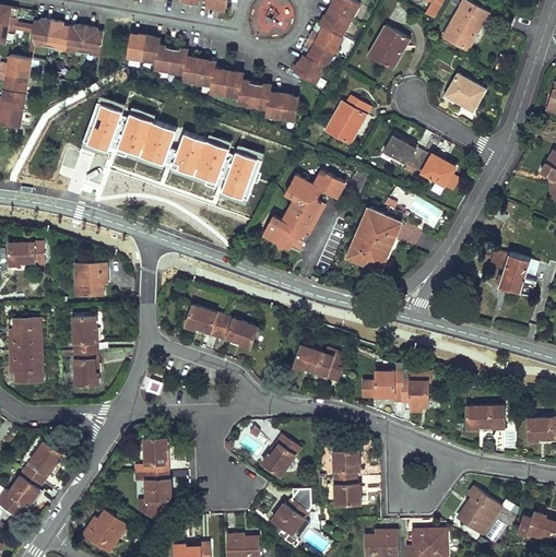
[(157,0),(163,1),(162,0),(180,0),(180,3),(197,7),(197,0),(205,0),(206,0),(204,8),(216,9),(216,11),(223,12),(225,0),(157,0)]
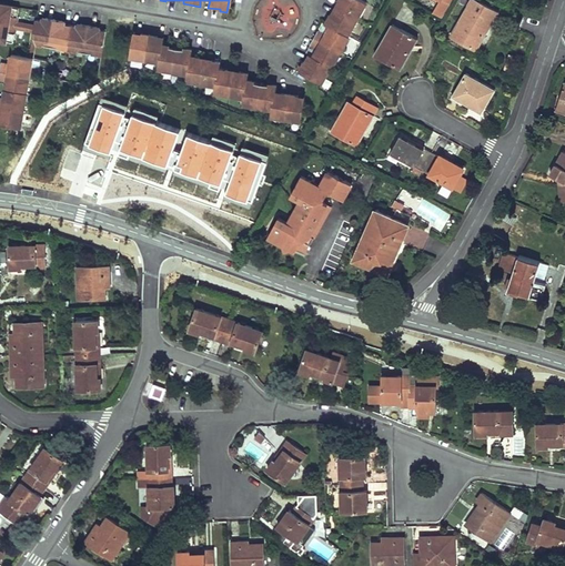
[(361,4),(352,0),(334,0),(335,1),(325,19),(324,18),(320,26),(325,28),(321,36),(313,32),(304,48),(312,52),(309,59),(304,57),(300,67),(298,66),(293,73),(318,87),(325,70),(329,71),(345,39),(343,38),(361,4)]
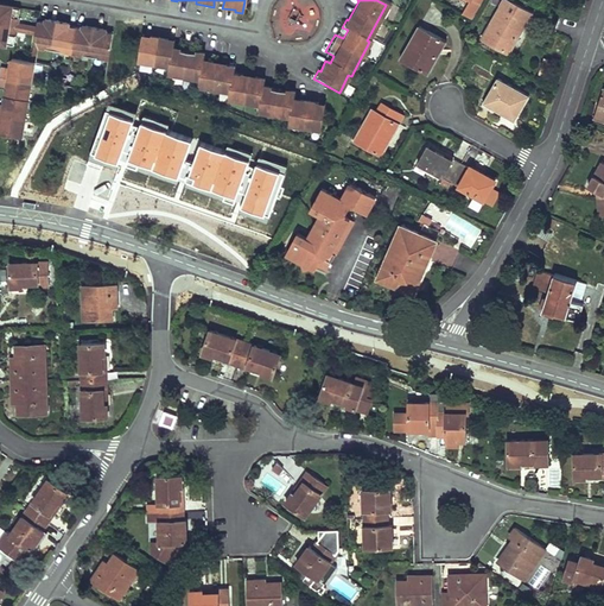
[(514,43),(529,16),(502,0),(479,40),(501,54),(509,40),(514,43)]
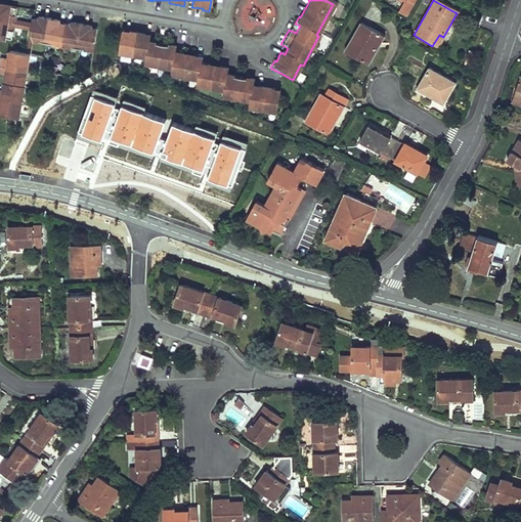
[(15,7),(0,4),(0,38),(10,40),(12,28),(12,25),(13,20),(15,7)]
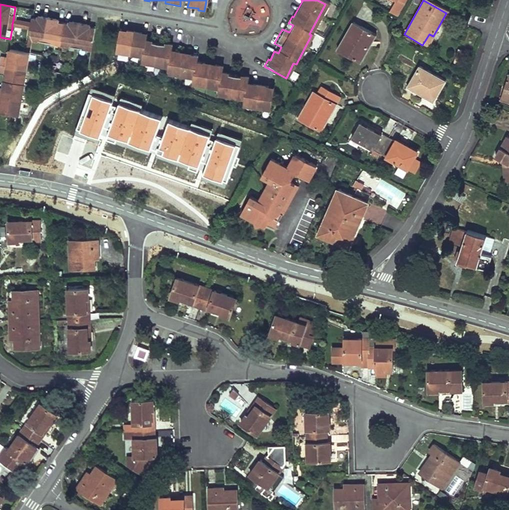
[(250,27),(250,21),(258,22),(259,10),(236,9),(235,26),(250,27)]
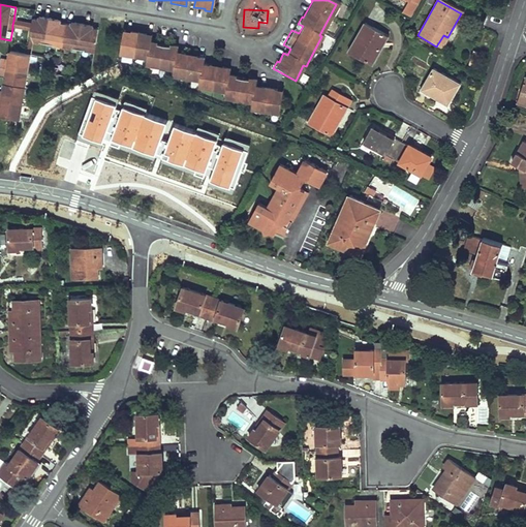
[(59,24),(56,24),(56,20),(40,18),(40,21),(37,20),(31,19),(30,24),(29,28),(29,31),(27,42),(31,43),(92,53),(96,31),(92,30),(89,29),(89,26),(72,24),(72,26),(69,26),(59,24)]
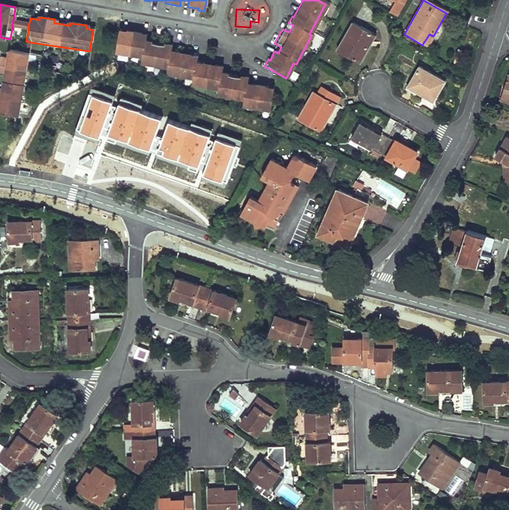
[(369,34),(351,24),(336,50),(359,64),(367,49),(363,46),(369,34)]
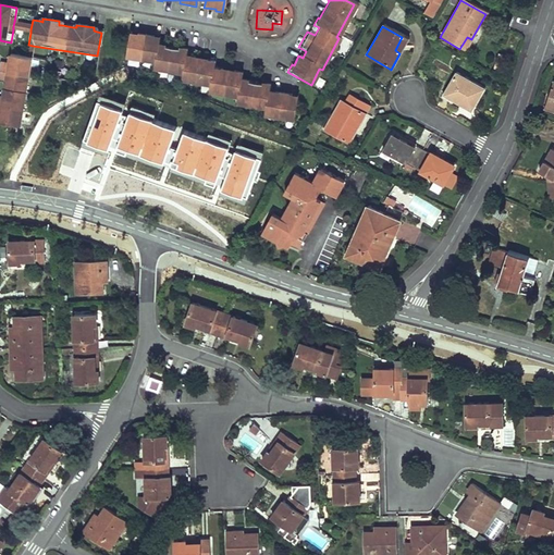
[(196,59),(186,57),(187,51),(179,49),(179,54),(165,52),(167,47),(160,46),(160,45),(154,44),(155,38),(138,36),(137,40),(130,39),(125,58),(154,63),(152,70),(181,75),(180,81),(208,86),(207,93),(237,98),(236,105),(265,110),(262,116),(293,122),(296,102),(290,101),(290,96),(274,93),(274,98),(269,97),(270,93),(271,86),(262,85),(261,90),(248,87),(249,82),(243,81),(244,74),(235,72),(234,77),(222,75),(223,70),(214,69),(217,62),(208,61),(207,65),(195,63),(196,59)]
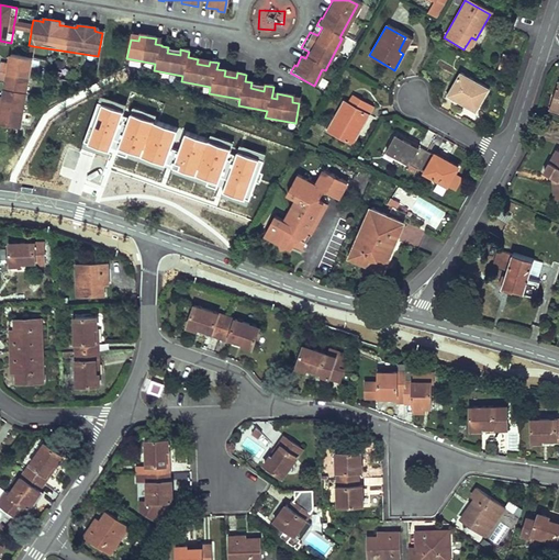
[(411,41),(405,37),(399,51),(403,54),(411,41)]
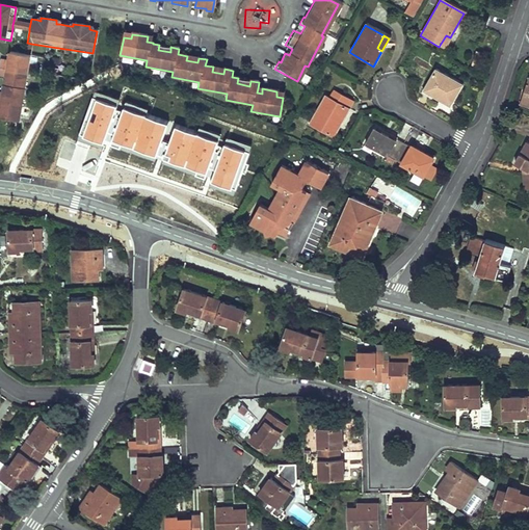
[(450,37),(446,35),(439,47),(443,49),(450,37)]
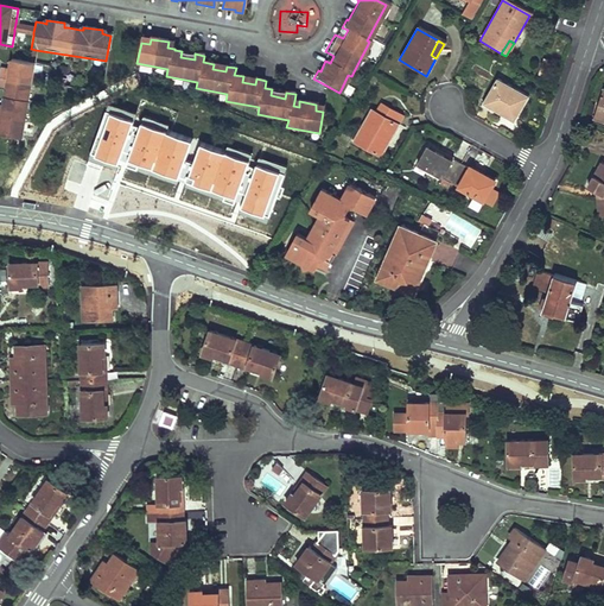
[(0,134),(21,138),(33,63),(29,62),(10,60),(7,69),(0,68),(0,86),(5,87),(1,106),(0,106),(0,134)]
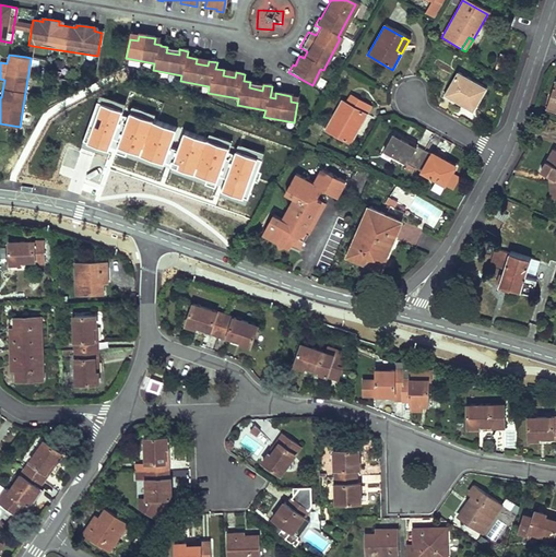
[(473,110),(484,91),(457,74),(442,97),(452,104),(454,99),(473,110)]
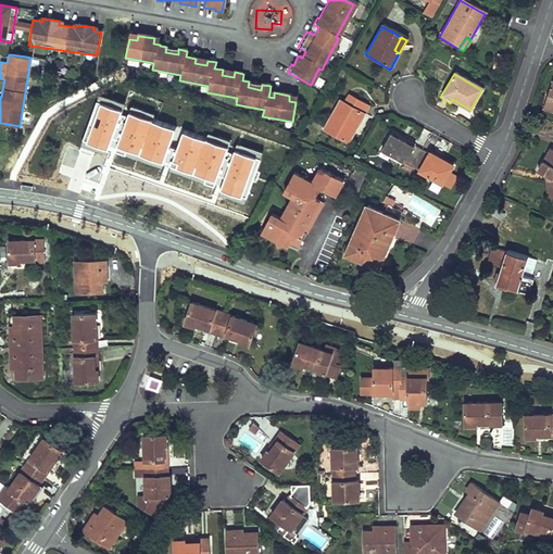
[(552,84),(550,83),(540,110),(552,113),(552,84)]
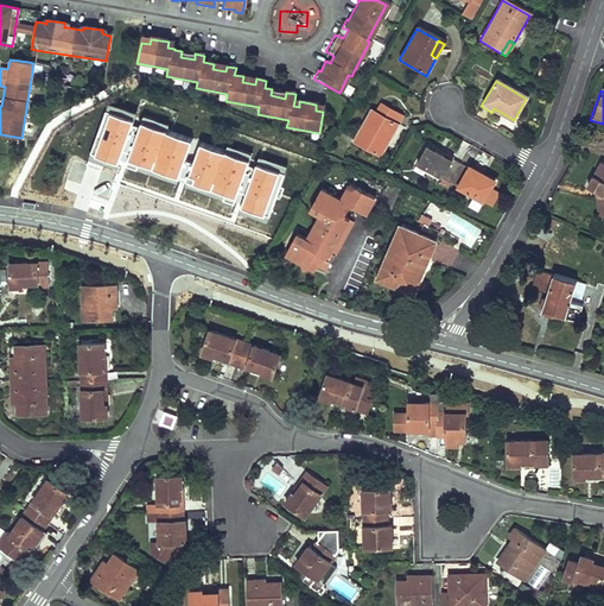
[(370,111),(351,143),(375,156),(382,141),(387,145),(401,119),(379,105),(374,113),(370,111)]
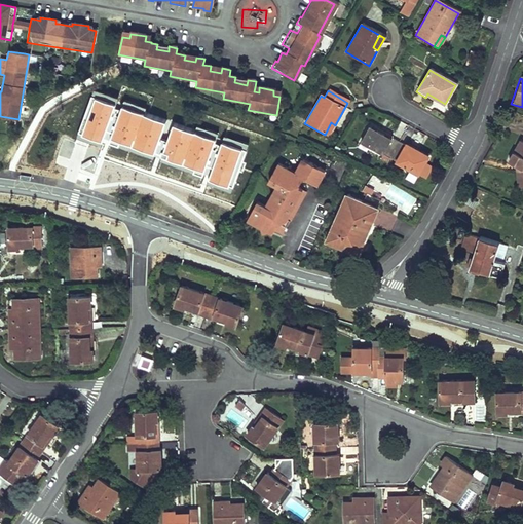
[(443,107),(445,104),(427,94),(425,98),(443,107)]
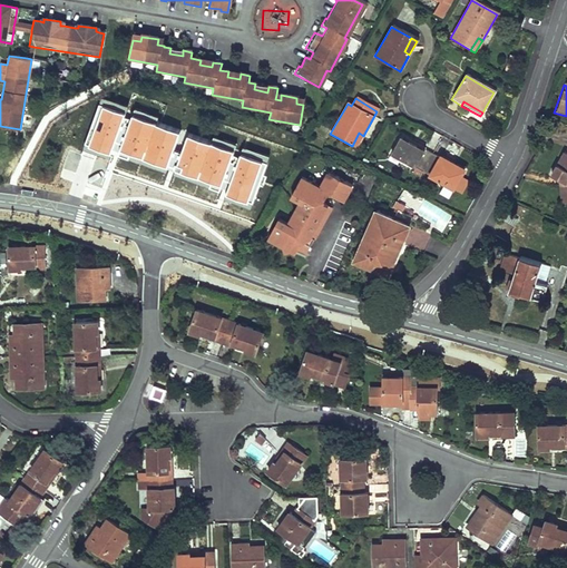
[(124,114),(103,105),(87,146),(108,154),(114,140),(123,116),(124,114)]
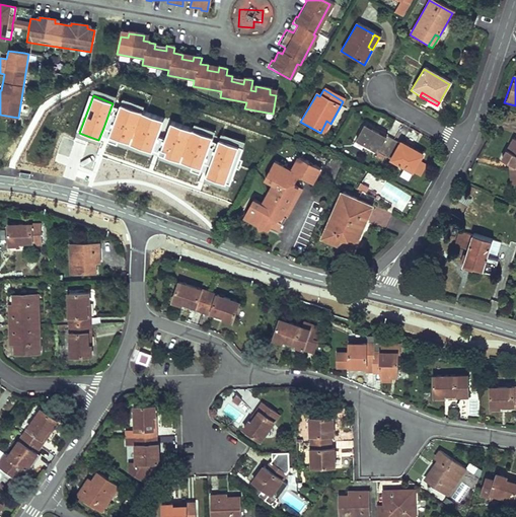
[(162,121),(120,104),(119,107),(109,130),(106,137),(149,153),(151,150),(156,136),(162,121)]
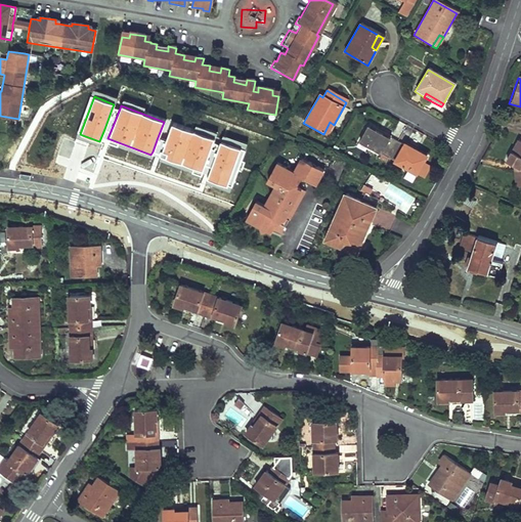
[(113,106),(104,129),(109,130),(111,131),(120,109),(113,106)]
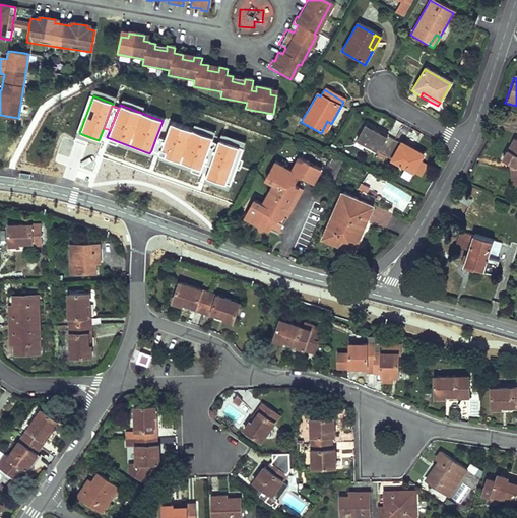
[(331,124),(327,121),(321,133),(325,135),(331,124)]
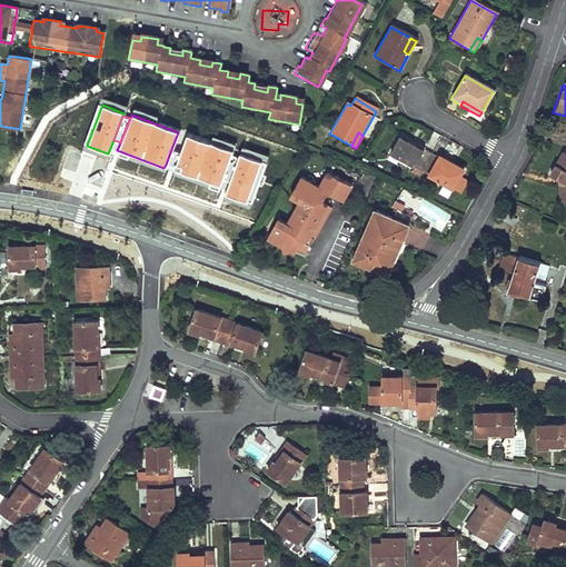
[(232,152),(186,135),(179,152),(174,167),(172,170),(218,188),(221,179),(228,162),(232,152)]
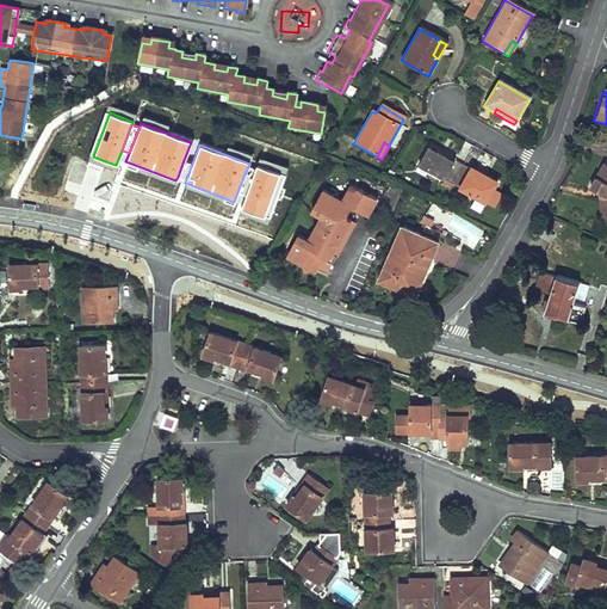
[(462,166),(428,147),(417,166),(450,185),(462,166)]
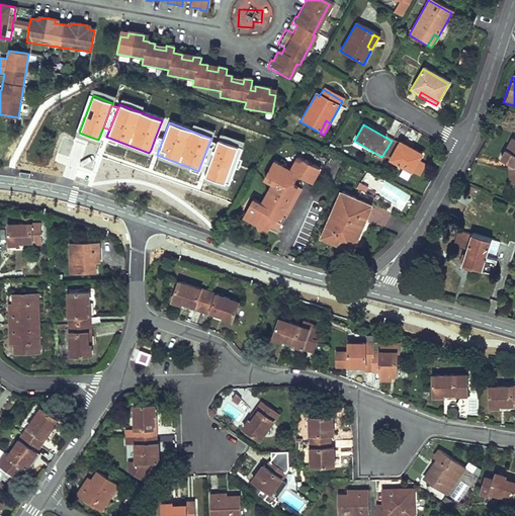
[(156,136),(151,150),(155,151),(158,152),(163,139),(156,136)]
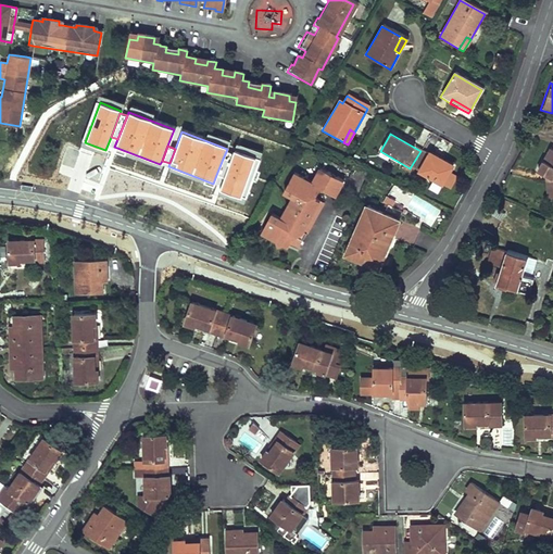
[(254,159),(234,150),(229,161),(223,177),(218,190),(239,198),(254,159)]
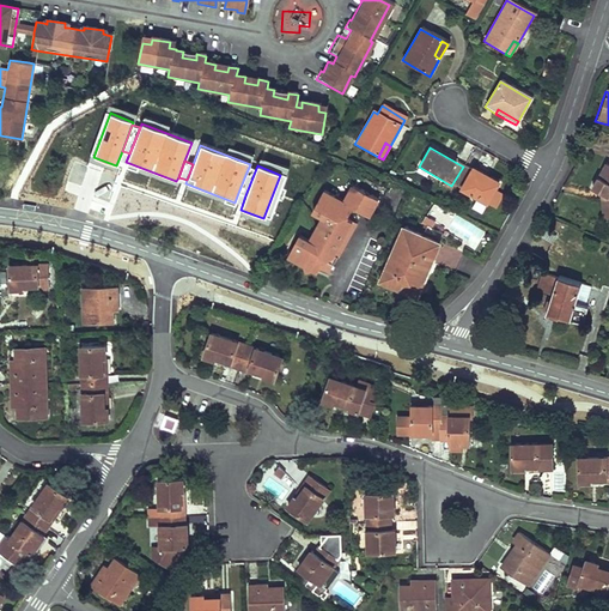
[(608,167),(604,165),(590,189),(600,195),(603,199),(604,219),(608,218),(608,167)]
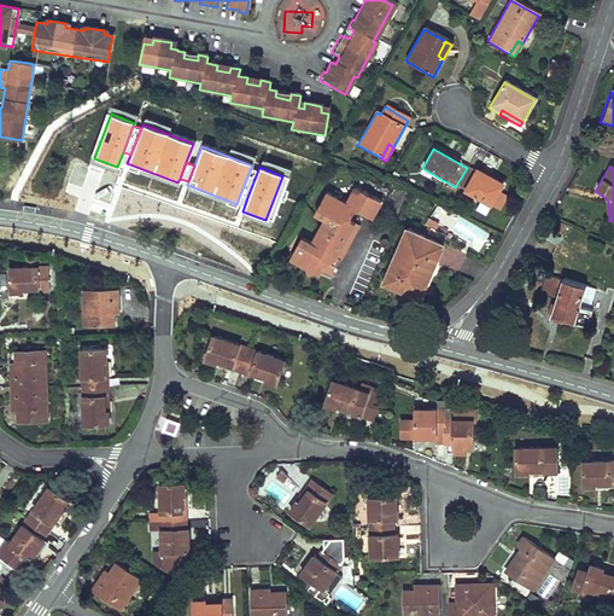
[(501,187),(467,168),(455,187),(490,207),(501,187)]
